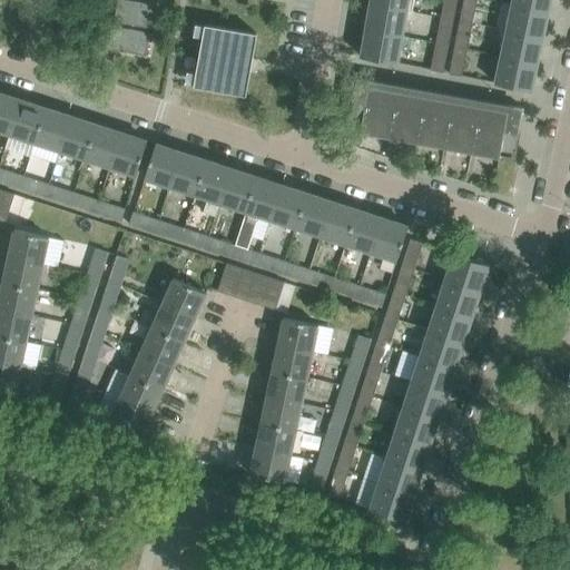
[(117,0),(116,10),(125,11),(127,0),(117,0)]
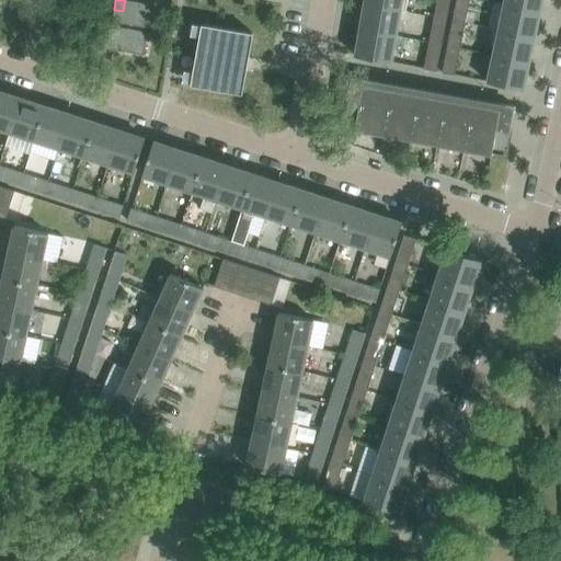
[(125,0),(123,11),(133,13),(135,1),(127,0),(125,0)]
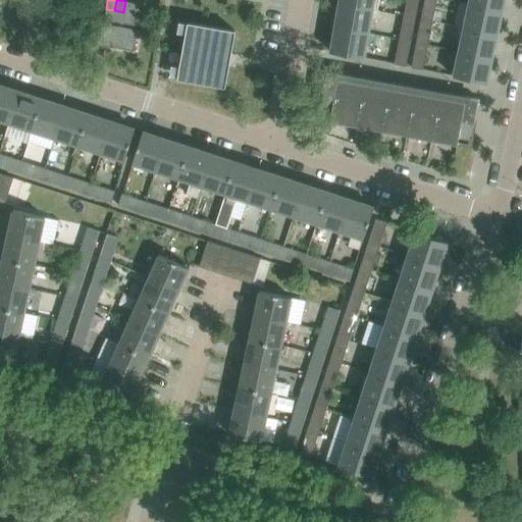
[(338,0),(338,2),(372,8),(373,0),(338,0)]
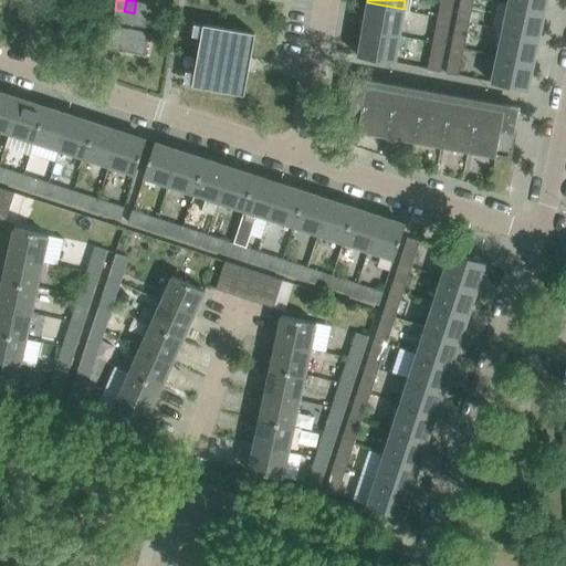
[(441,0),(438,17),(450,19),(453,0),(441,0)]
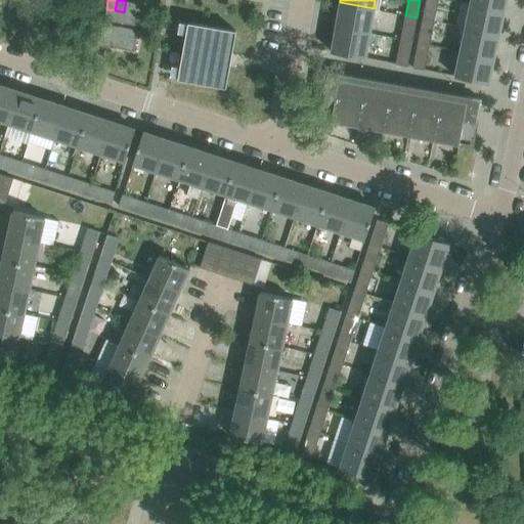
[(426,0),(423,18),(434,20),(437,0),(426,0)]
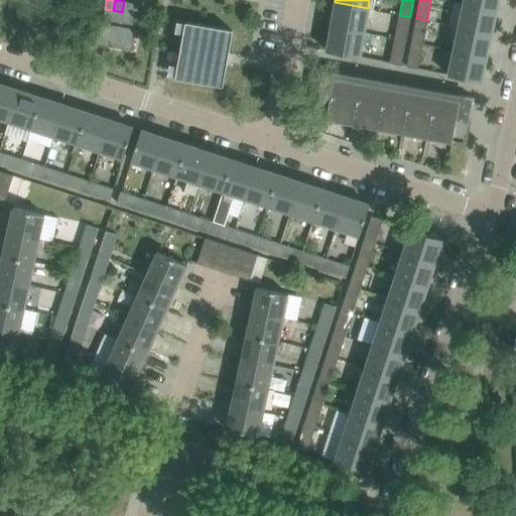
[(464,0),(464,3),(497,10),(498,0),(464,0)]
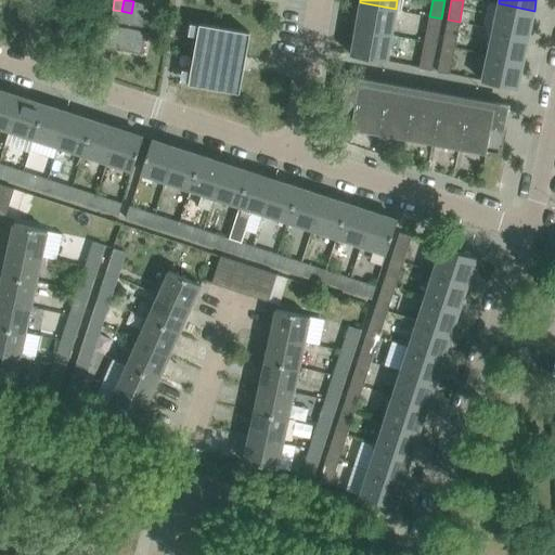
[(131,13),(140,14),(142,3),(133,1),(131,13)]
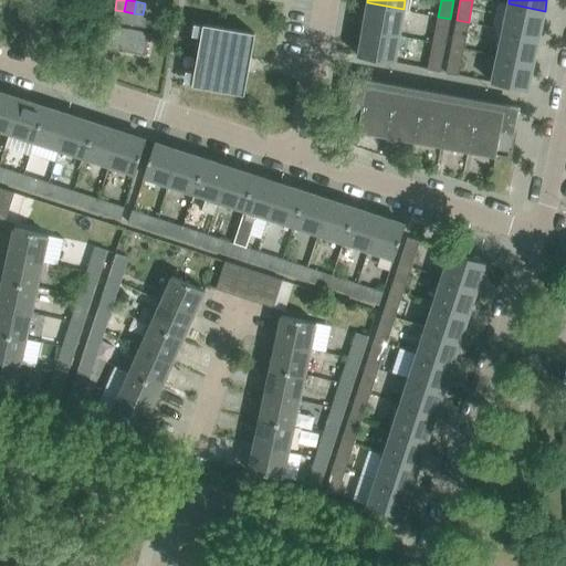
[(367,2),(363,29),(399,35),(404,9),(367,2)]
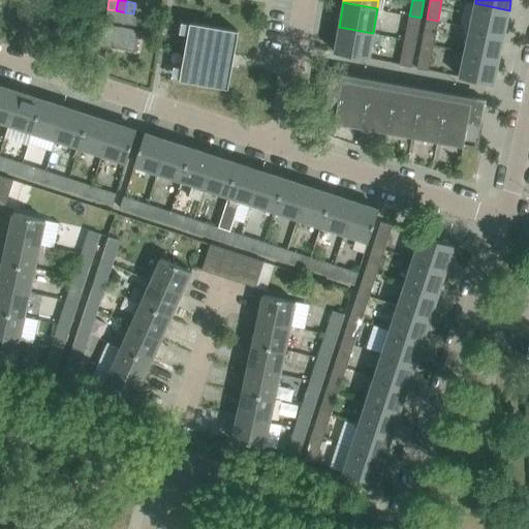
[(144,4),(135,3),(133,13),(142,16),(144,4)]
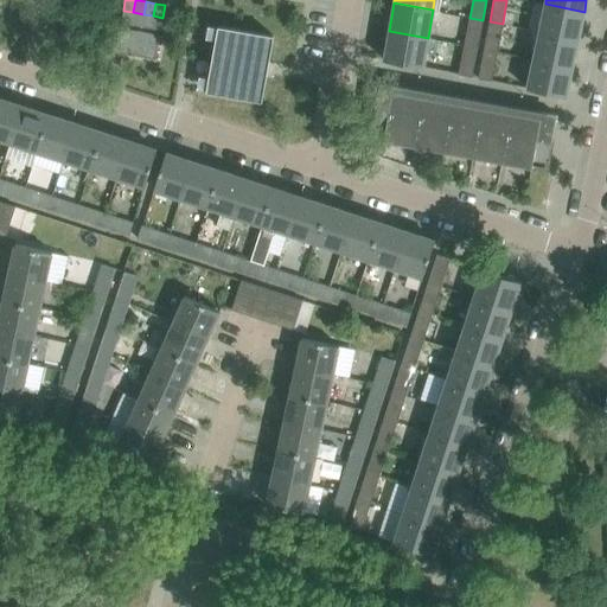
[(577,40),(585,12),(545,4),(538,31),(577,40)]
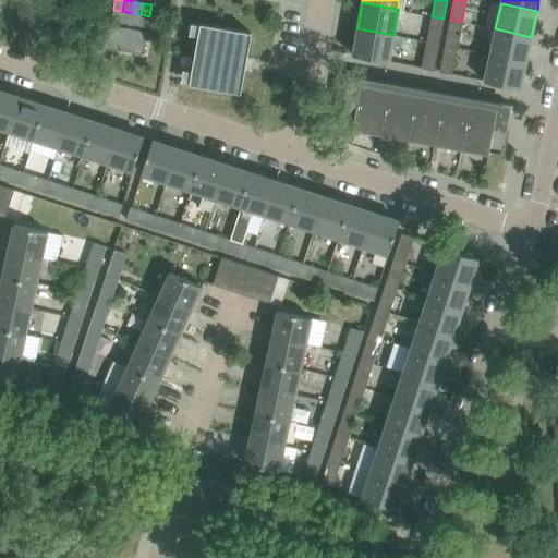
[(111,21),(120,22),(122,11),(113,10),(111,21)]
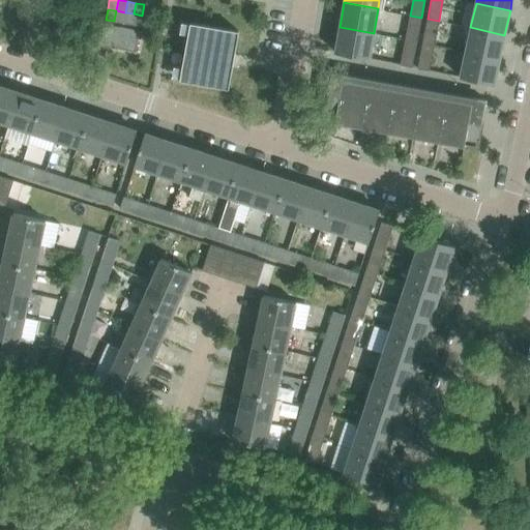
[(114,21),(123,23),(125,12),(116,10),(114,21)]
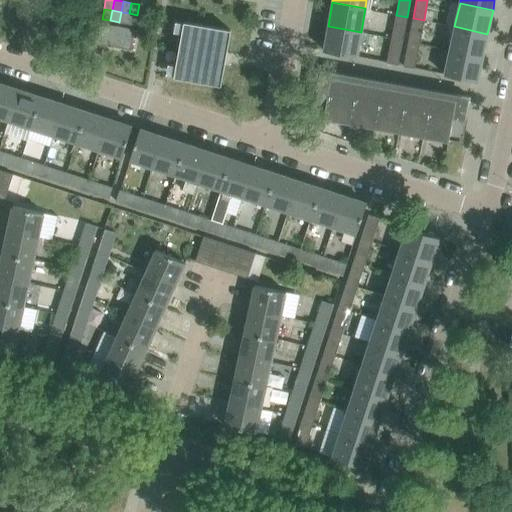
[(119,22),(127,23),(129,13),(121,12),(119,22)]
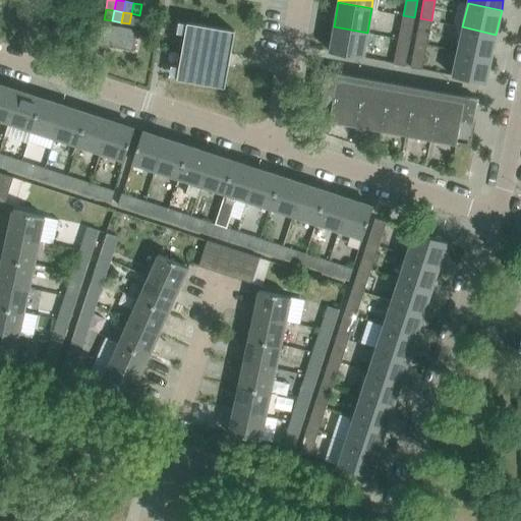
[(138,25),(139,15),(131,13),(129,23),(138,25)]
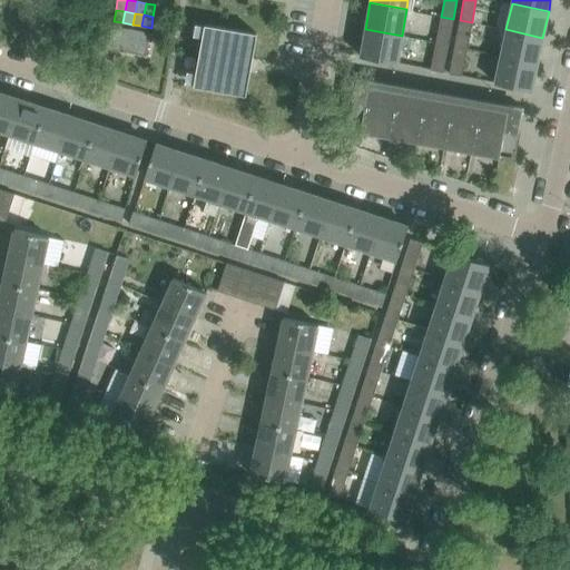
[(441,17),(435,43),(448,46),(453,19),(441,17)]
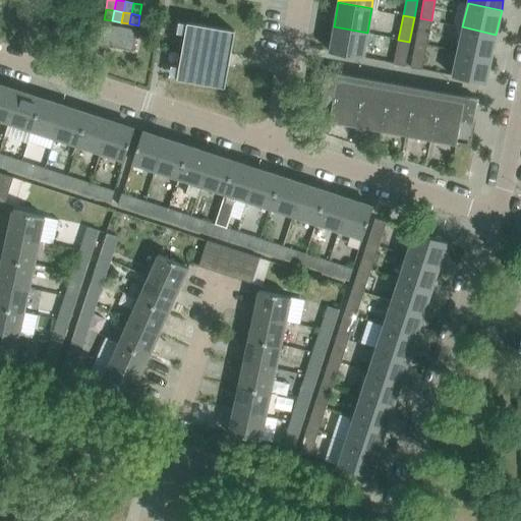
[(420,18),(415,43),(426,45),(431,20),(420,18)]
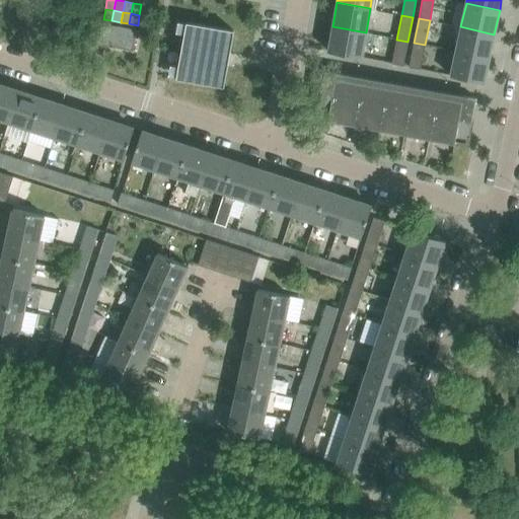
[(223,85),(224,79),(232,31),(232,30),(201,25),(187,22),(177,77),(223,85)]
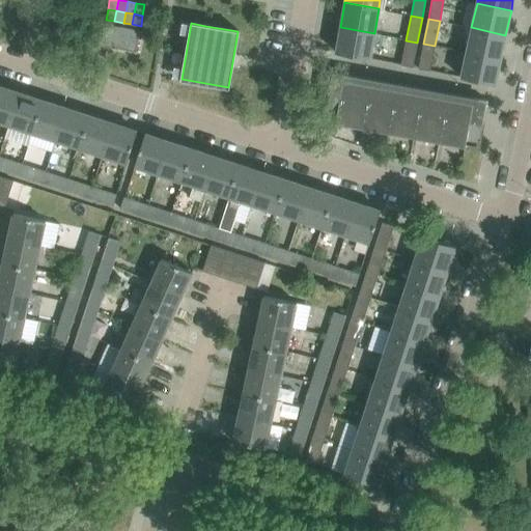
[(112,36),(114,25),(105,24),(104,34),(112,36)]
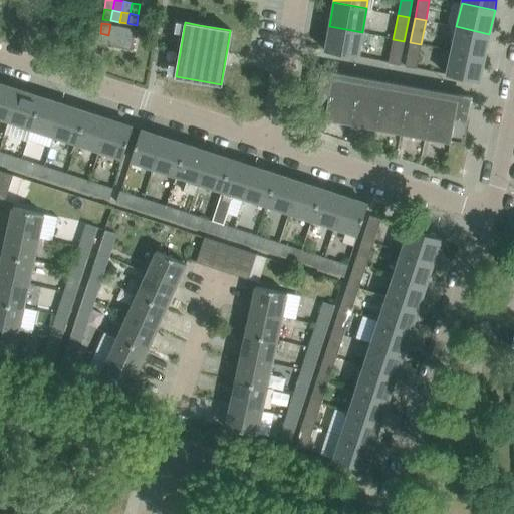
[(116,36),(118,26),(110,24),(108,35),(116,36)]
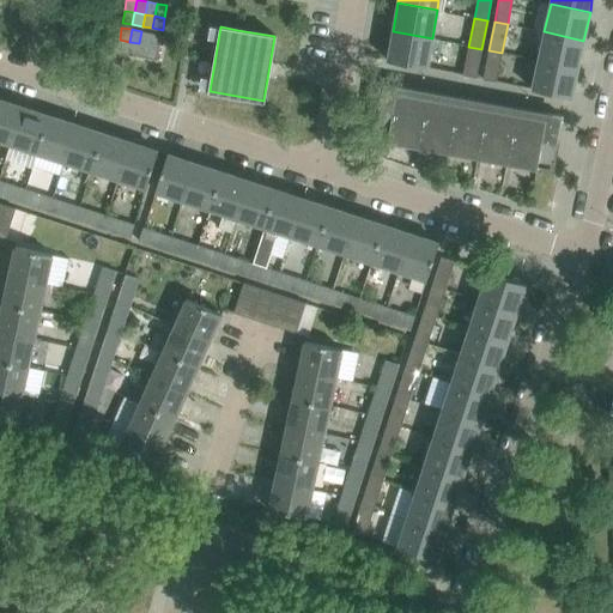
[(150,46),(151,32),(141,31),(139,43),(150,46)]
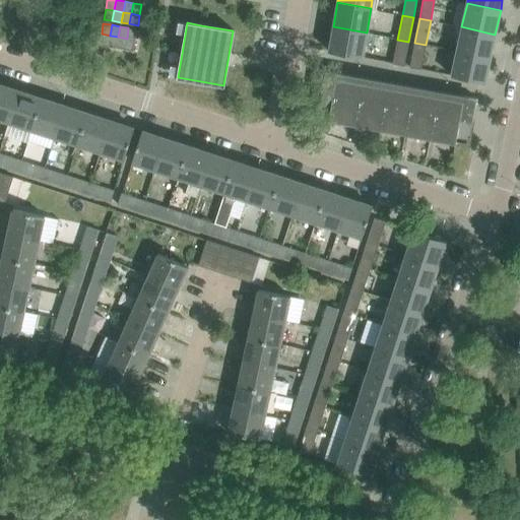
[(333,26),(328,51),(363,57),(367,33),(333,26)]
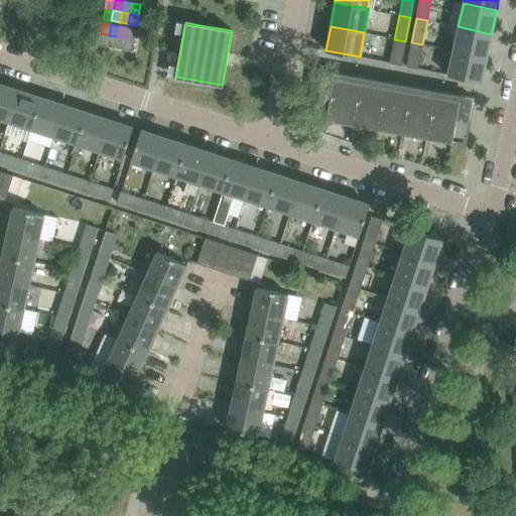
[(458,26),(453,50),(486,57),(491,34),(458,26)]
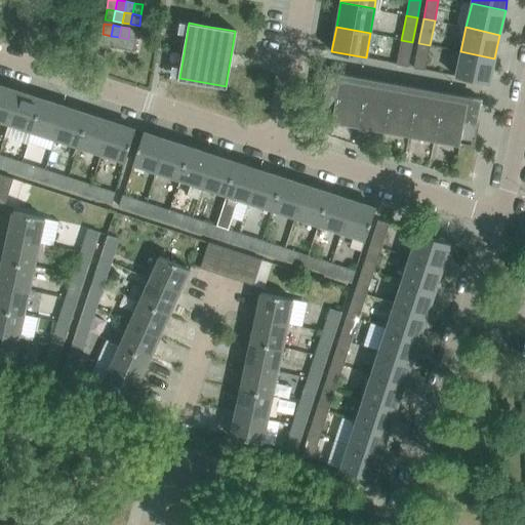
[(128,39),(136,40),(138,30),(129,28),(128,39)]
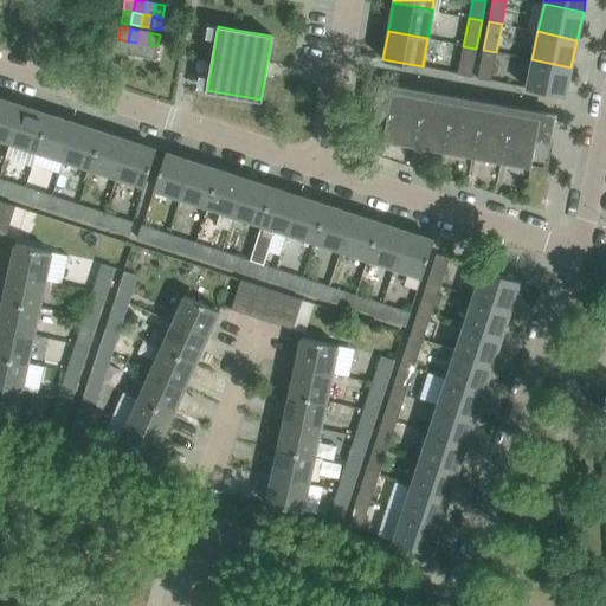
[(118,39),(116,52),(126,53),(128,42),(118,39)]
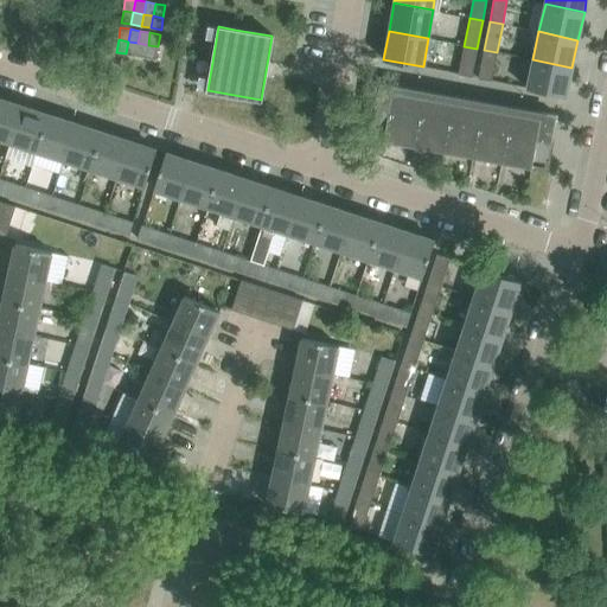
[(128,42),(126,53),(135,56),(138,43),(128,42)]
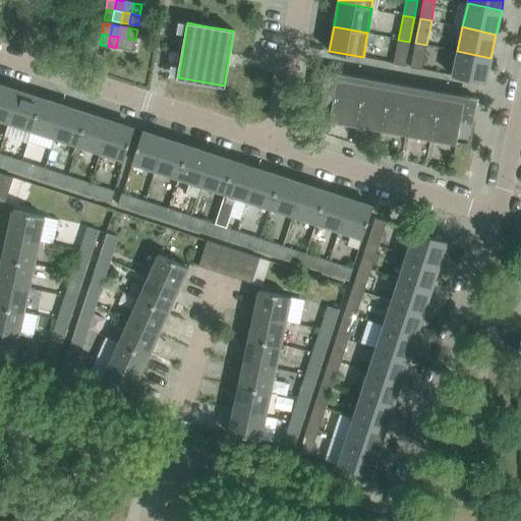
[(118,37),(116,48),(125,49),(127,39),(118,37)]
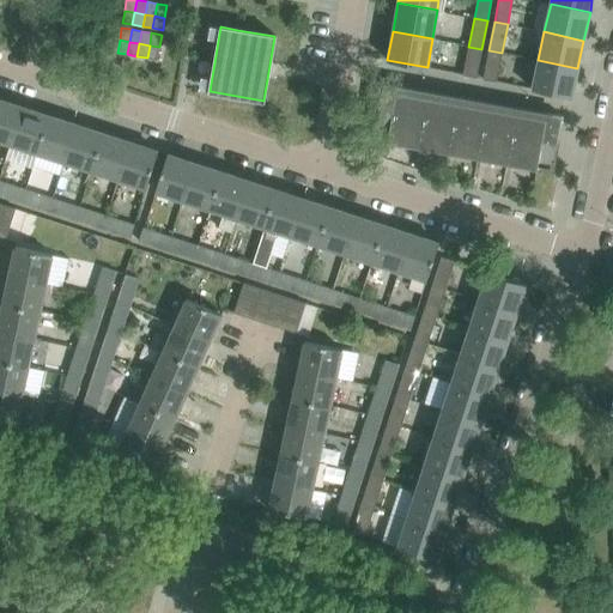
[(147,58),(157,60),(159,47),(150,46),(147,58)]
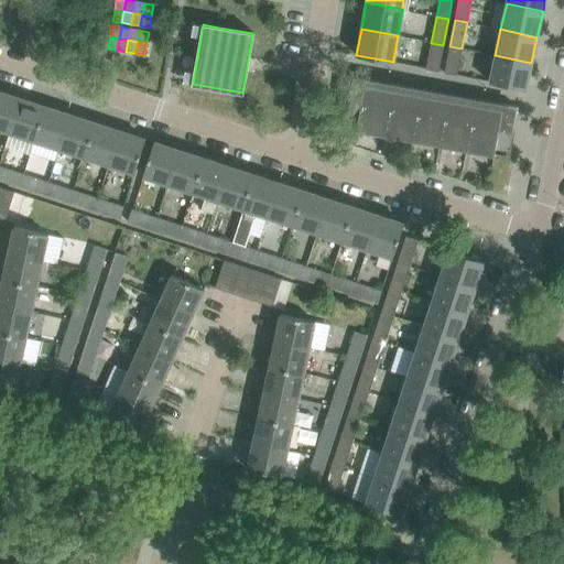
[(443,45),(431,43),(426,68),(438,72),(443,45)]
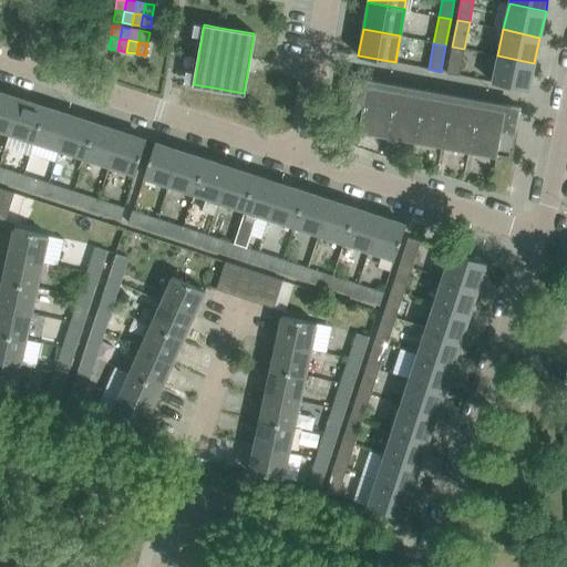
[(446,73),(459,75),(464,49),(452,47),(446,73)]
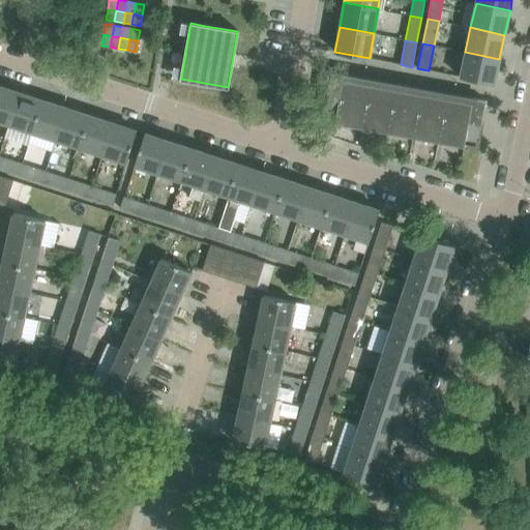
[(494,84),(499,59),(465,52),(460,77),(494,84)]
